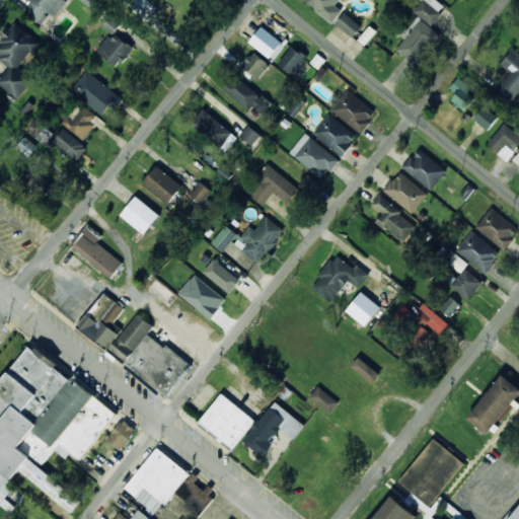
[(29,0),(22,11),(42,25),(50,14),(56,18),(68,1),(67,0),(29,0)]
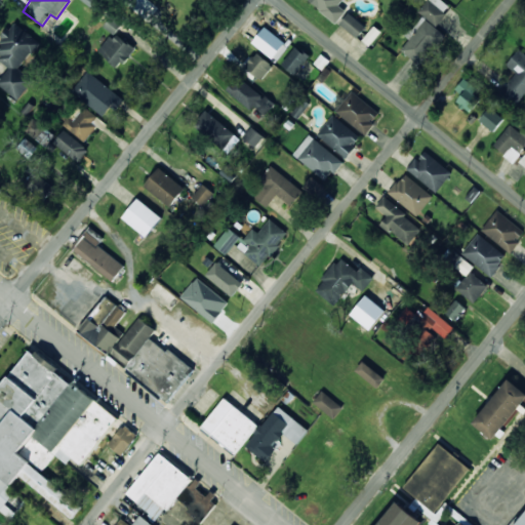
[(347,11),(339,5),(342,0),(309,0),(336,24),(347,11)]
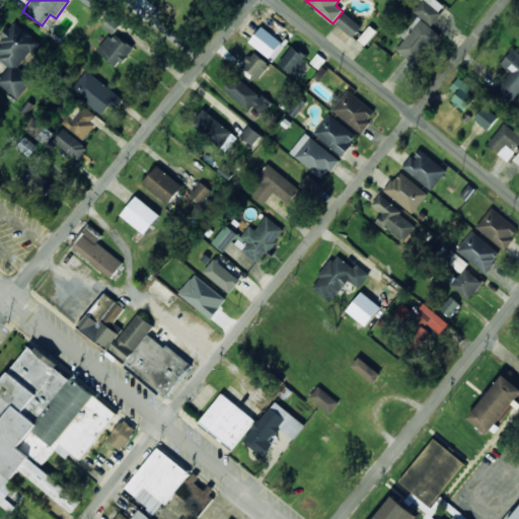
[(431,25),(445,7),(436,0),(423,0),(414,11),(431,25)]
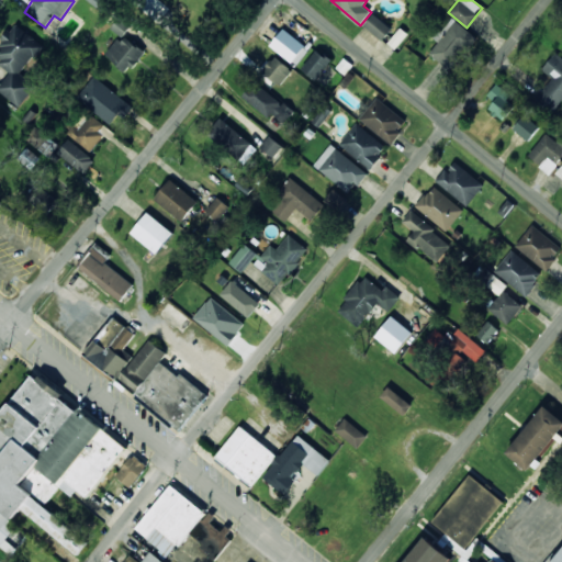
[(363,26),(384,40),(392,27),(372,14),(363,26)]
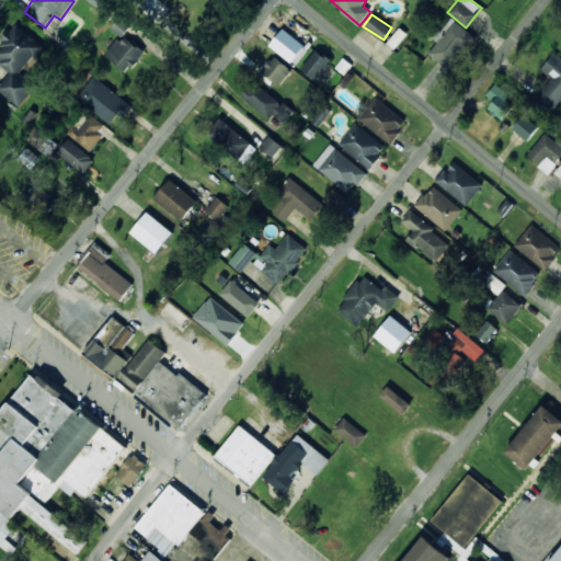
[(111,29),(123,36),(130,25),(118,18),(111,29)]
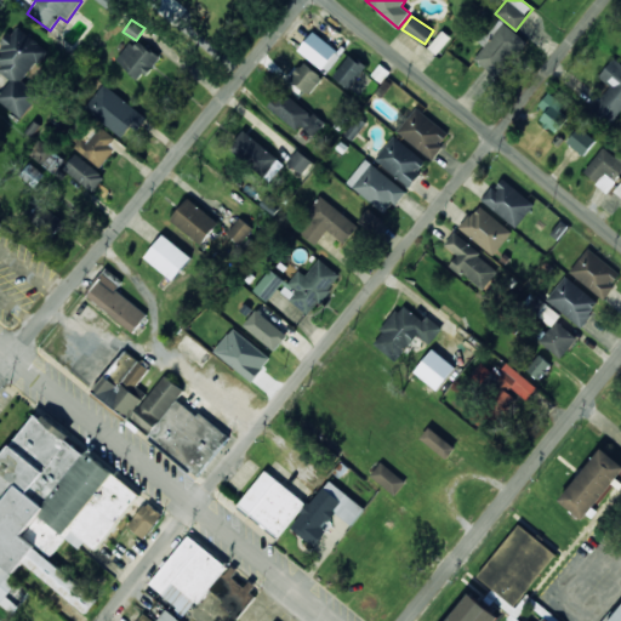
[(474,60),(499,78),(527,39),(499,20),(482,43),(484,45),(474,60)]
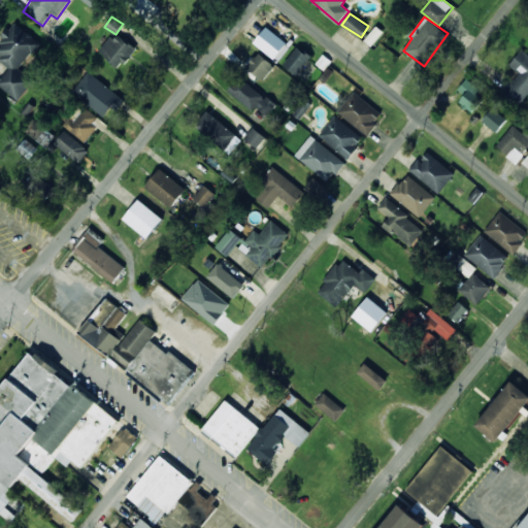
[(0,86),(20,100),(34,80),(21,70),(41,42),(14,22),(0,41),(0,54),(2,56),(0,58),(0,60),(10,68),(0,80),(0,86)]
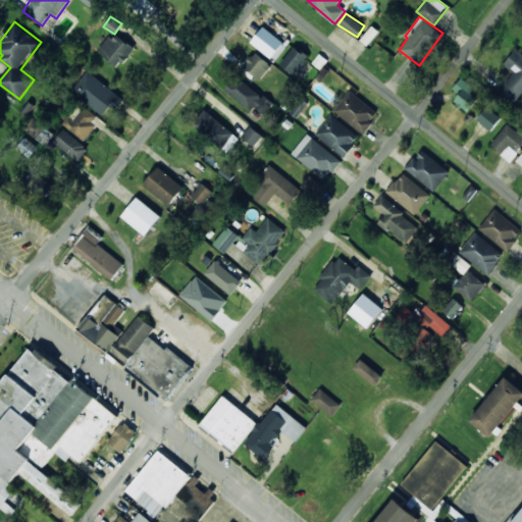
[(275,61),(288,46),(263,27),(251,42),(275,61)]
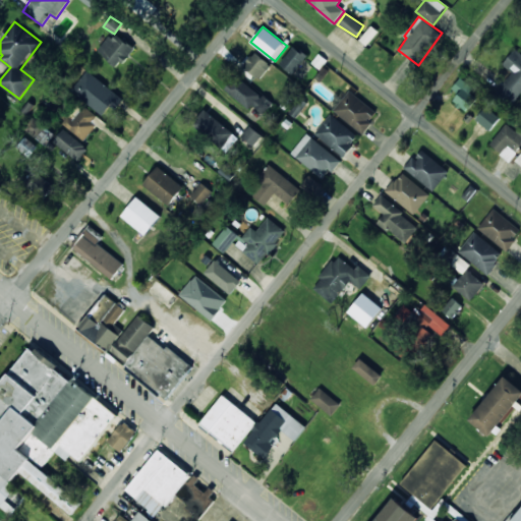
[(378,31),(371,26),(361,40),(367,44),(378,31)]
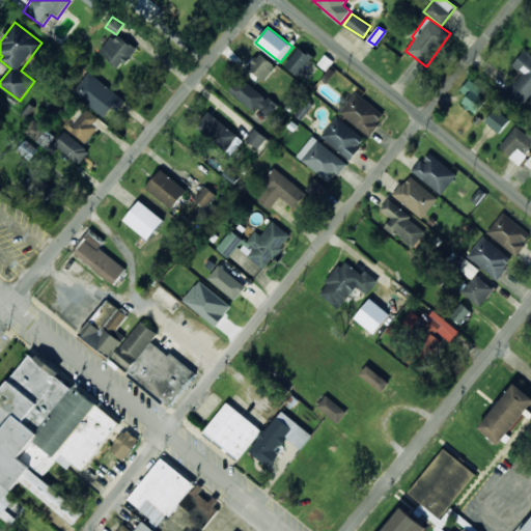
[(100,51),(120,68),(137,50),(116,32),(100,51)]
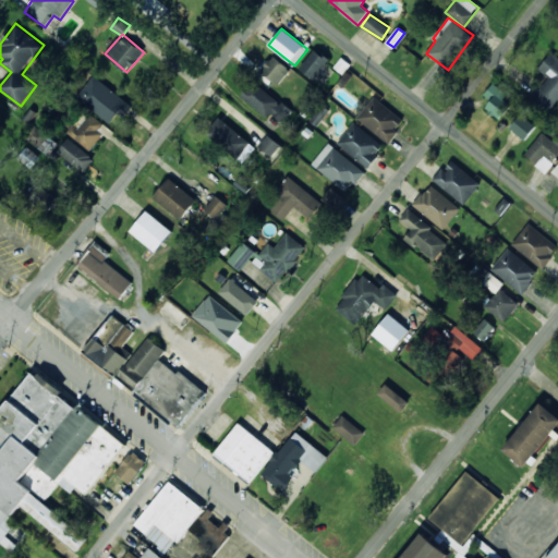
[(329,59),(314,49),(300,69),(315,80),(329,59)]
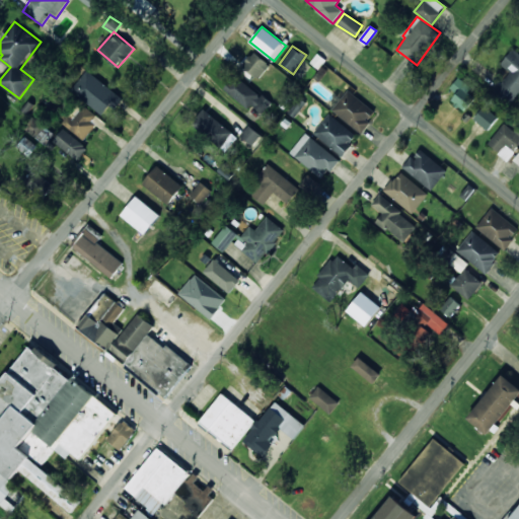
[(511,72),(496,90),(511,102),(518,92),(518,53),(513,49),(501,64),(511,72)]
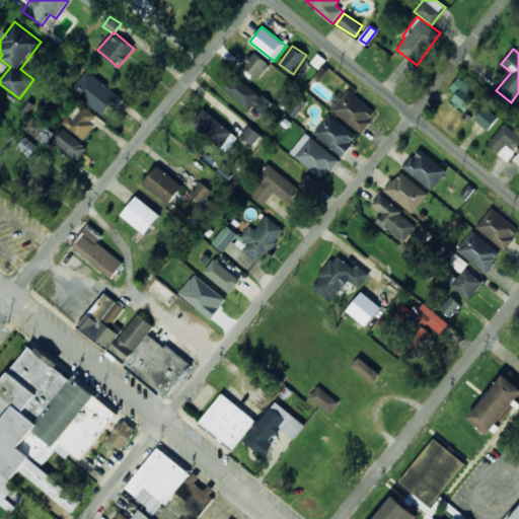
[(258,79),(270,64),(252,52),(242,67),(258,79)]
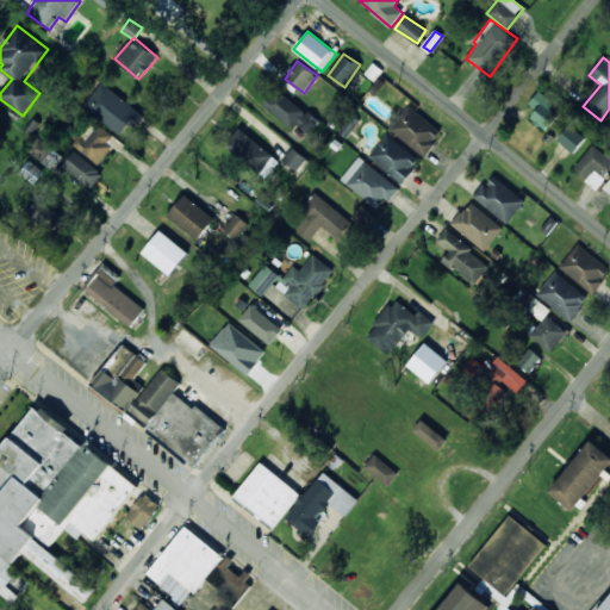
[(120,136),(130,124),(134,129),(144,116),(103,82),(83,105),(120,136)]
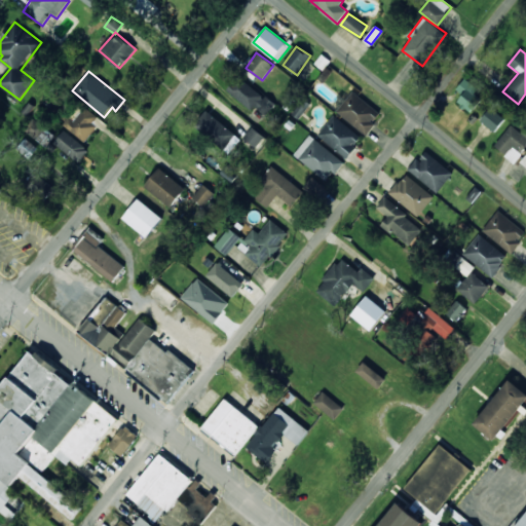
[(265,115),(273,105),(239,75),(227,90),(252,111),(256,107),(265,115)]
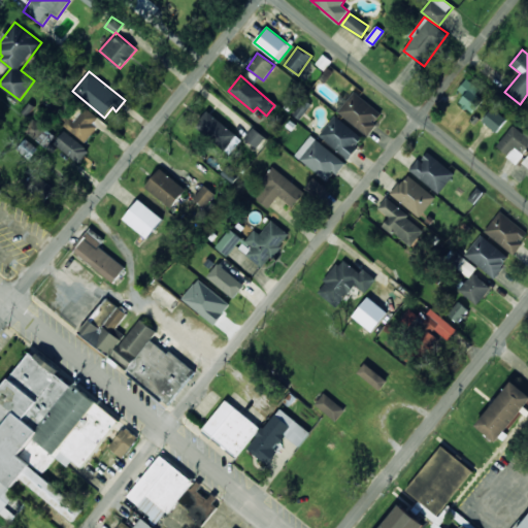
[(483,99),(475,94),(480,89),(466,78),(458,90),(464,95),(459,102),(472,112),(483,99)]
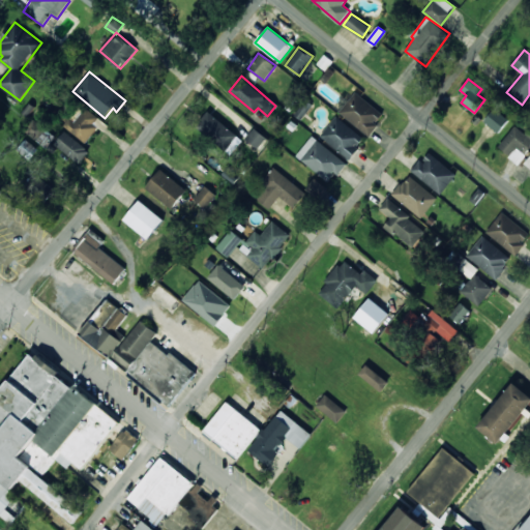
[(384,115),(356,91),(339,112),(367,136),(384,115)]
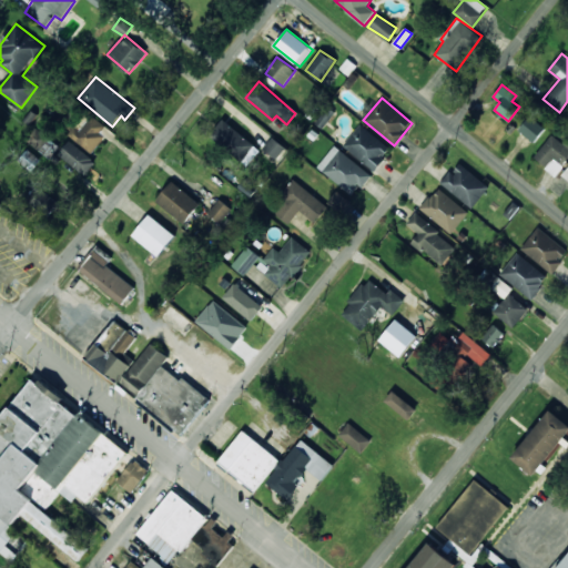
[(535,142),(546,128),(530,117),(519,130),(535,142)]
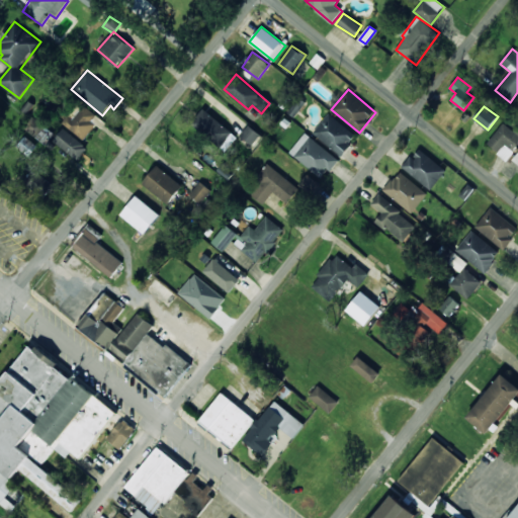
[(233,133),(204,108),(191,123),(221,147),(233,133)]
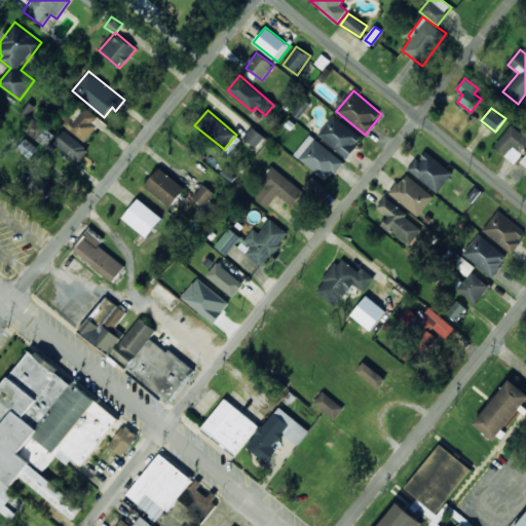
[(317,135),(346,157),(362,138),(334,115),(317,135)]
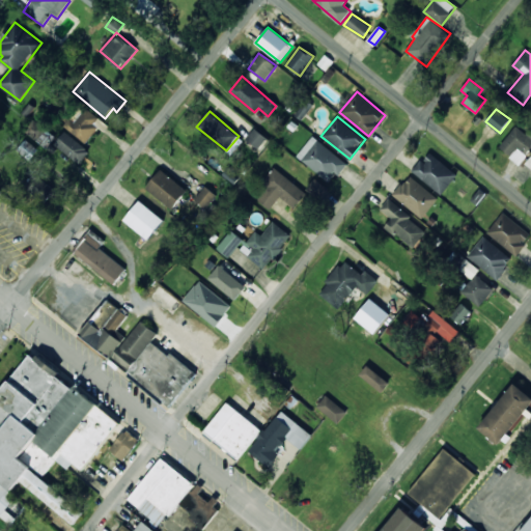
[(36,140),(46,130),(34,120),(25,131),(36,140)]
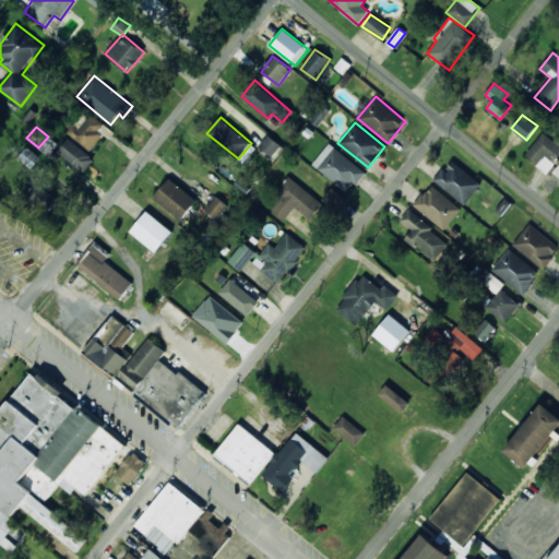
[(546,173),(558,156),(558,133),(554,141),(544,132),(525,155),(546,173)]
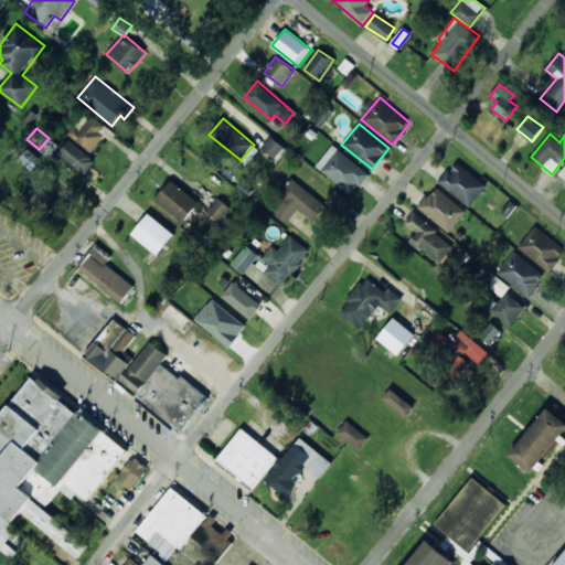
[(275,158),(284,147),(272,136),(262,147),(275,158)]
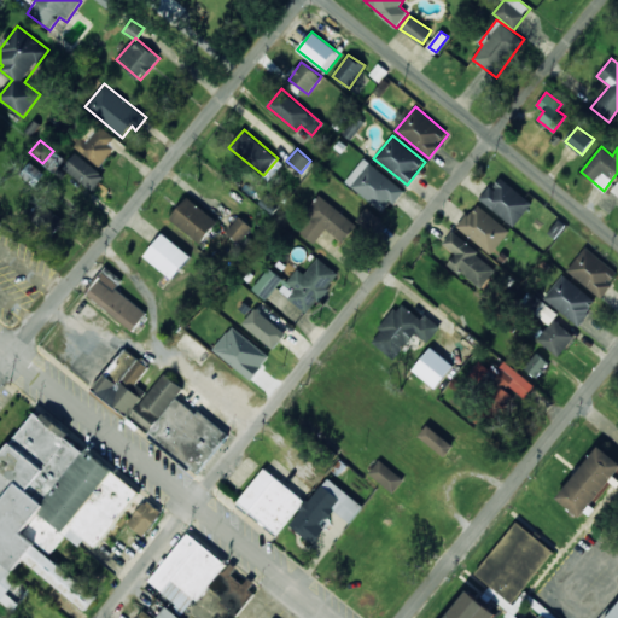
[(94,190),(105,173),(74,153),(63,170),(94,190)]
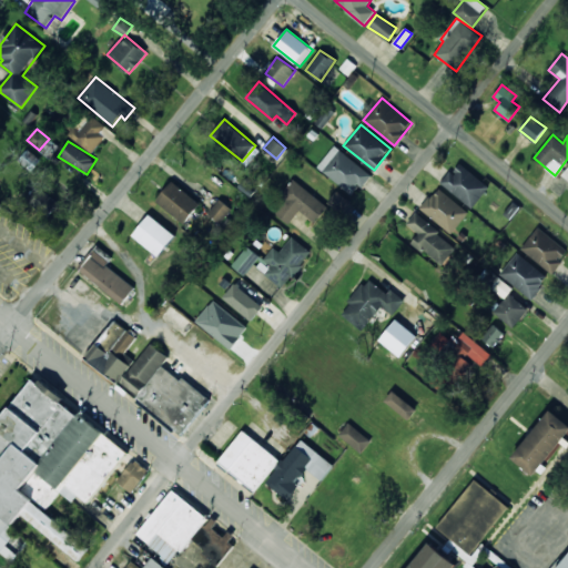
[(355,195),(371,173),(333,145),(317,169),(355,195)]
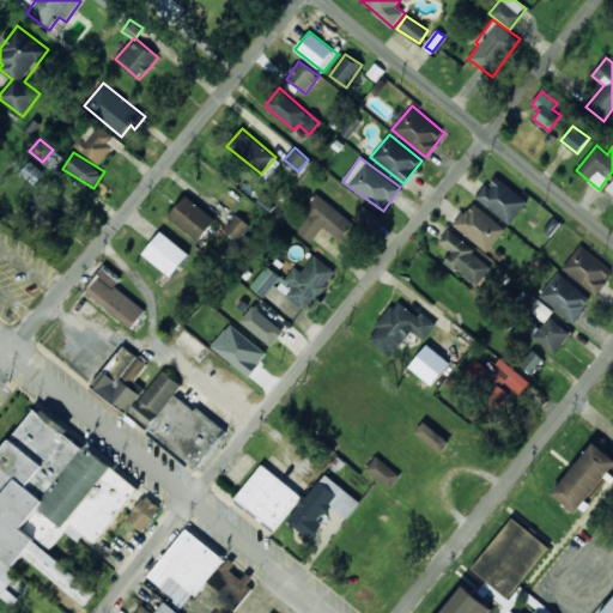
[(510,224),(528,201),(495,175),(475,198),(510,224)]
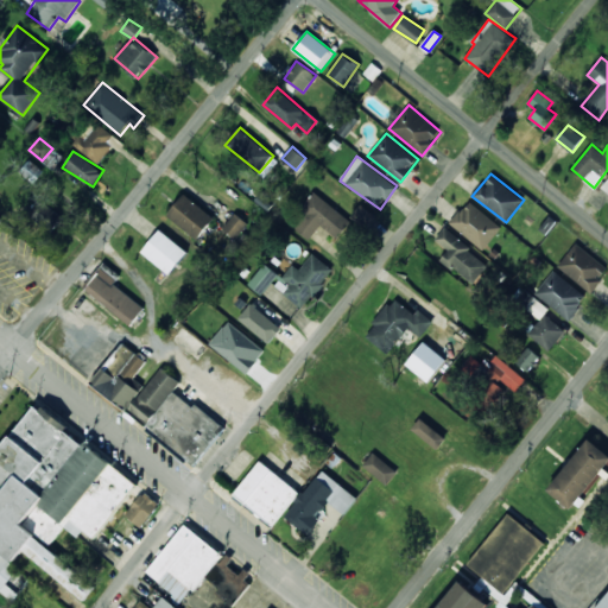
[(321,225),(339,239),(353,222),(316,192),(290,225),(309,240),(321,225)]
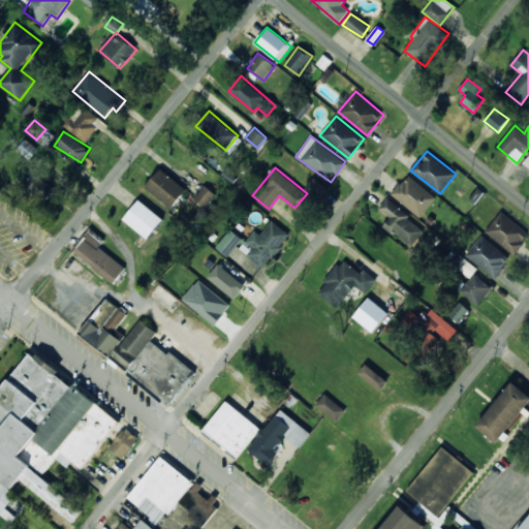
[(146,187),(172,209),(187,189),(160,168),(146,187)]
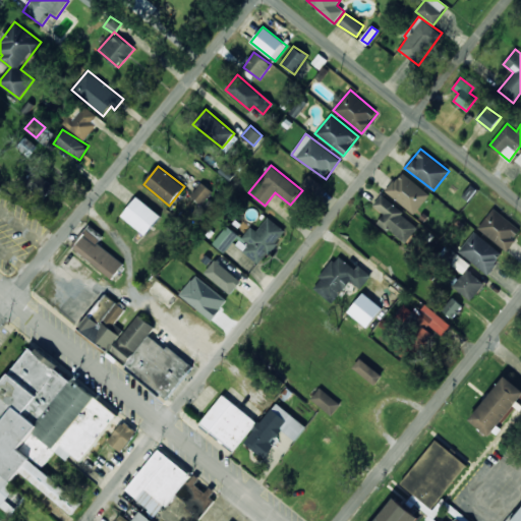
[(386,191),(414,215),(430,194),(402,172),(386,191)]
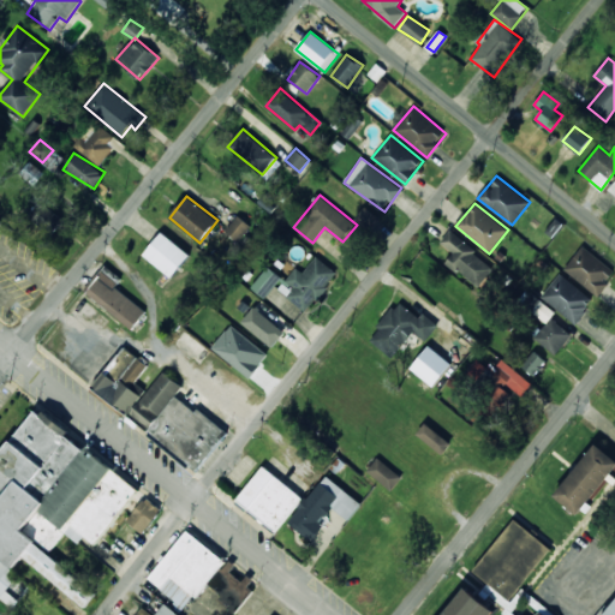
[(53,236),(65,219),(45,204),(33,221),(53,236)]
